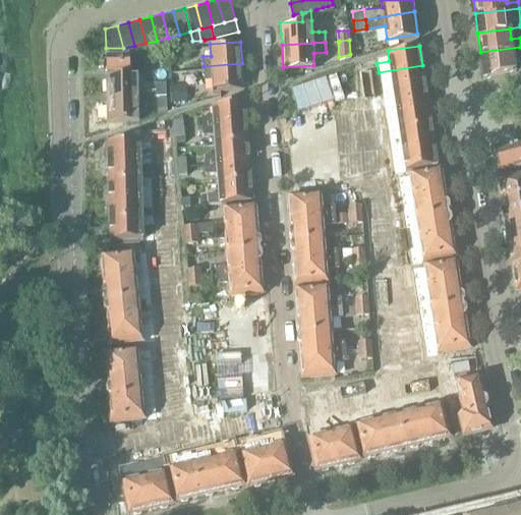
[(520,47),(480,52),(482,75),(515,67),(514,58),(520,57),(520,47)]
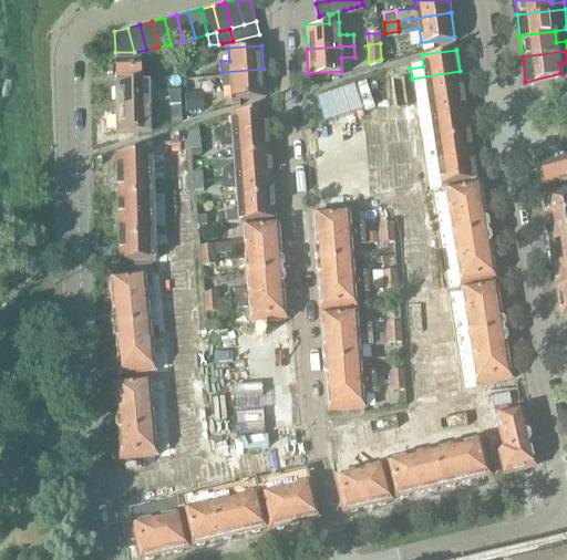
[(115,56),(115,72),(141,71),(141,55),(115,56)]
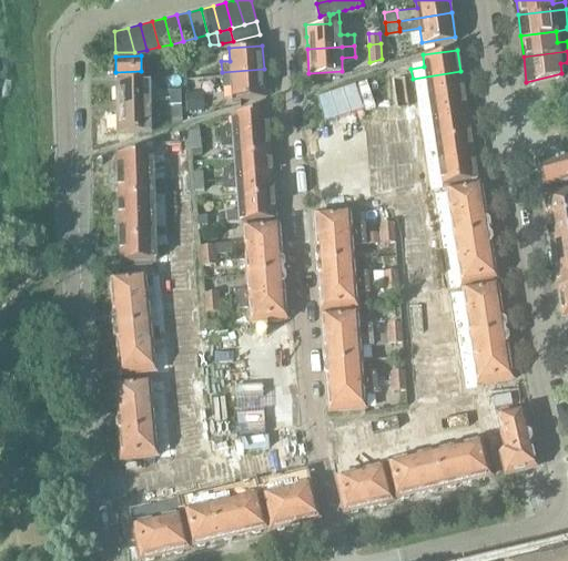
[(398,63),(389,64),(391,78),(399,77),(398,63)]
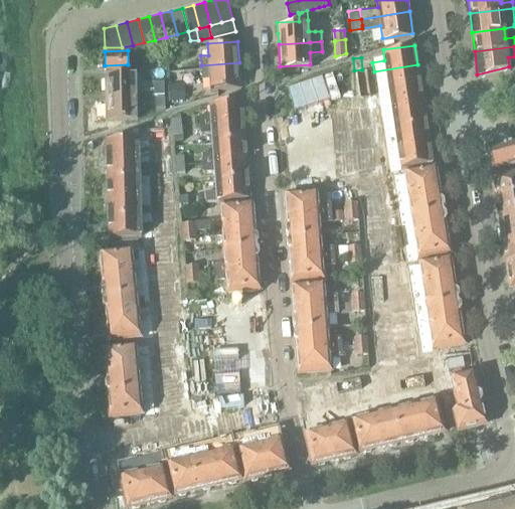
[(239,62),(201,65),(202,75),(209,74),(210,87),(240,85),(239,62)]
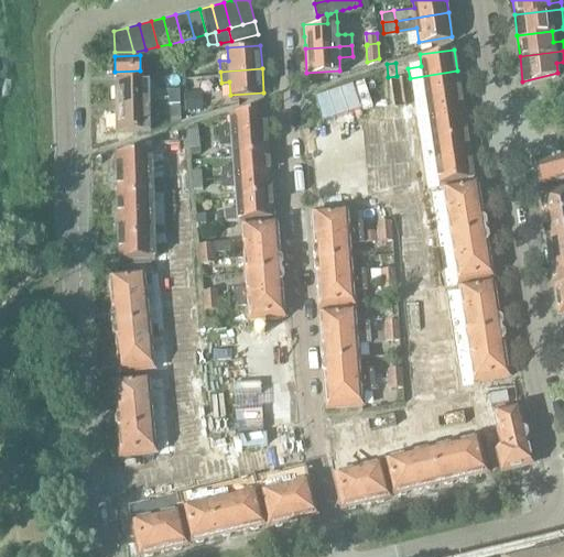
[(457,71),(410,78),(411,88),(424,86),(426,97),(459,91),(457,71)]
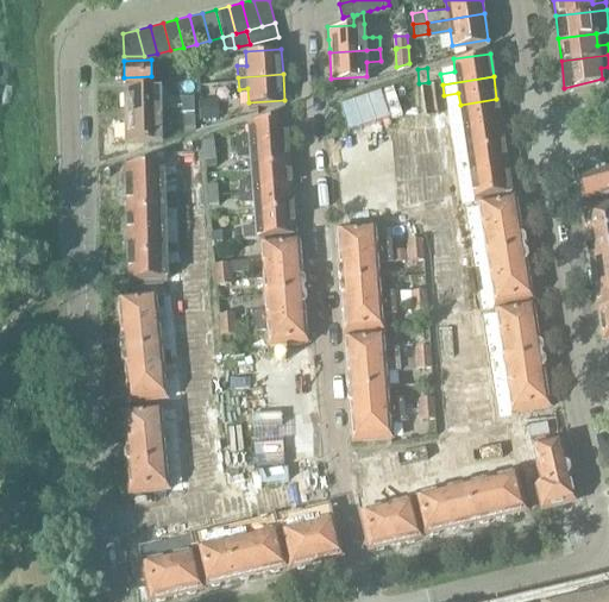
[(428,82),(419,83),(420,96),(429,96),(428,82)]
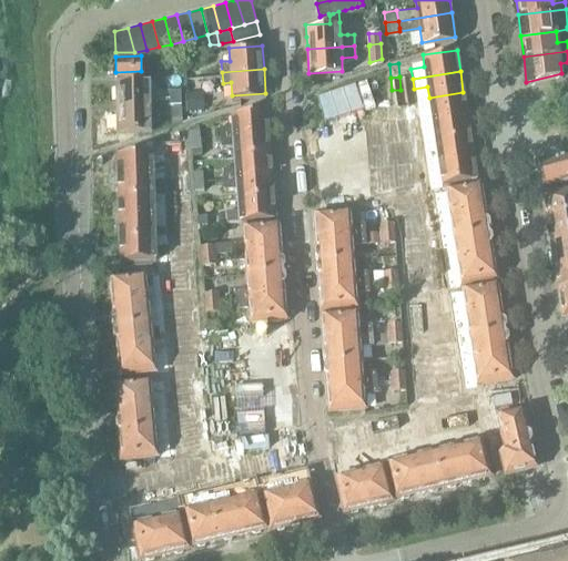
[(115,80),(117,104),(161,103),(161,98),(150,98),(150,79),(115,80)]
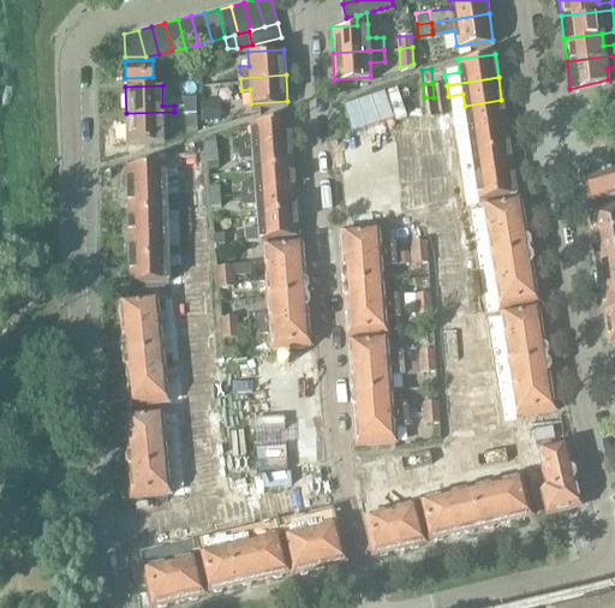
[(195,93),(183,94),(183,96),(184,100),(184,111),(190,111),(196,111),(196,100),(196,99),(195,93)]
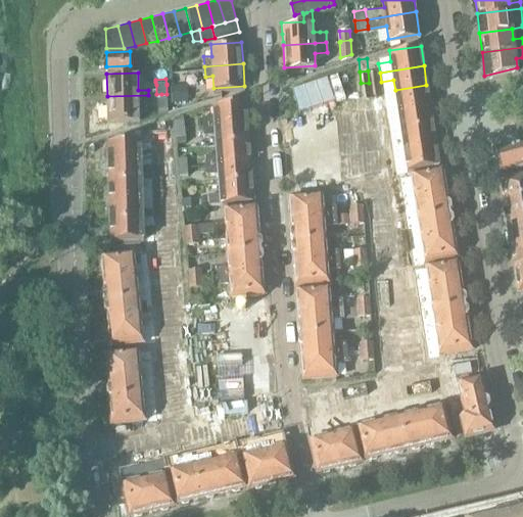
[(186,81),(170,82),(171,98),(187,97),(186,81)]
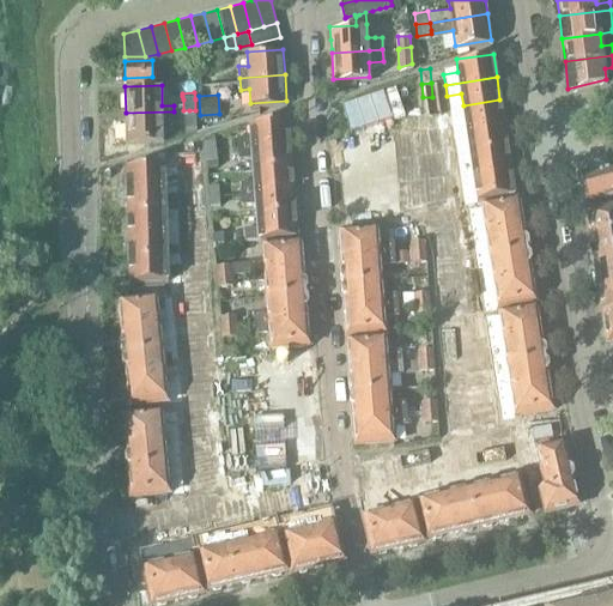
[(465,116),(450,119),(451,129),(503,122),(499,100),(463,105),(465,116)]
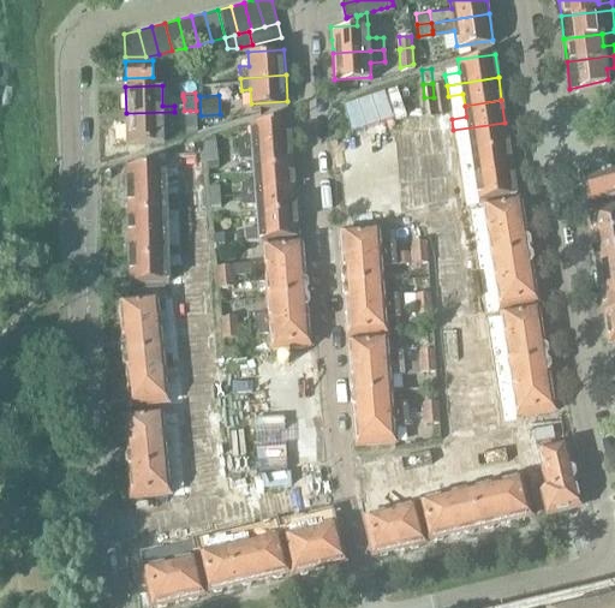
[(416,106),(406,107),(407,121),(417,121),(416,106)]
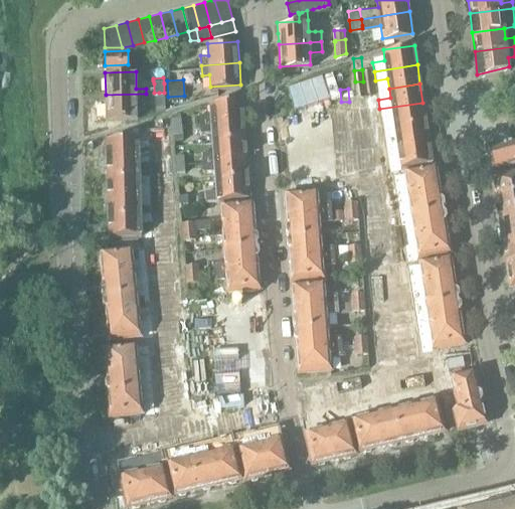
[(317,91),(282,94),(284,116),(318,113),(317,91)]
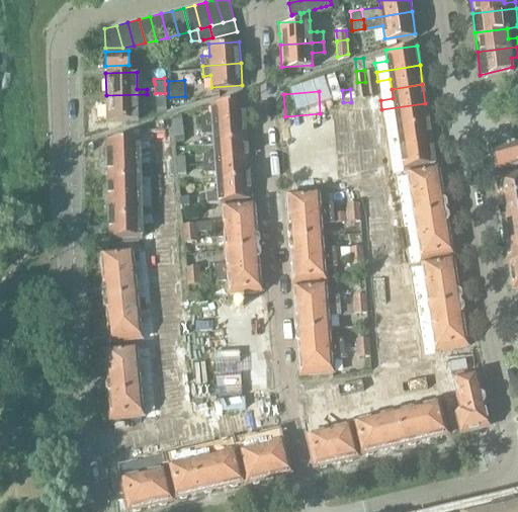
[(160,93),(155,93),(156,102),(156,103),(156,108),(157,110),(166,107),(166,102),(165,93),(160,93)]
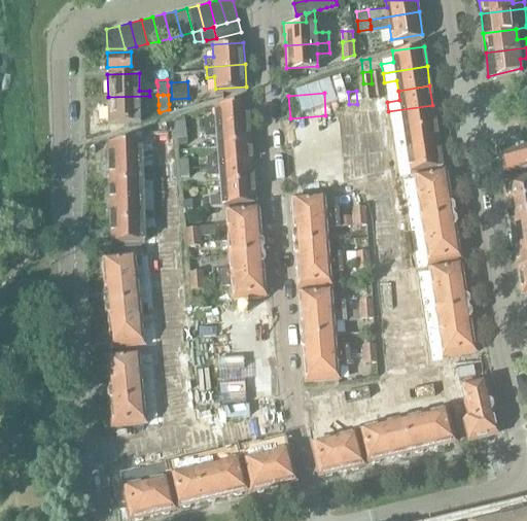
[(149,96),(108,97),(108,119),(140,118),(139,101),(149,101),(149,96)]
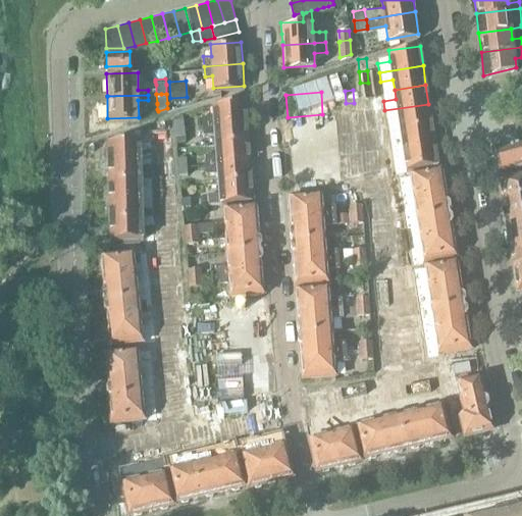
[(368,98),(360,99),(361,111),(369,110),(368,98)]
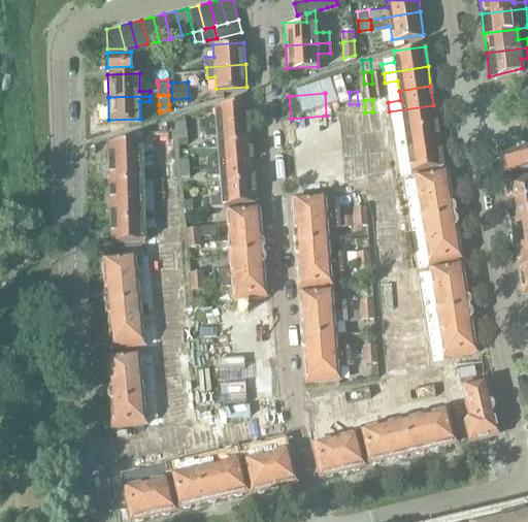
[(433,105),(389,111),(391,121),(403,119),(404,129),(419,127),(422,127),(436,125),(433,105)]
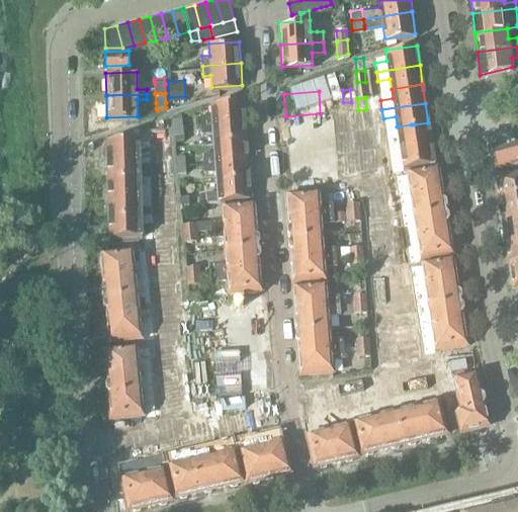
[(244,108),(208,110),(210,133),(245,131),(244,108)]
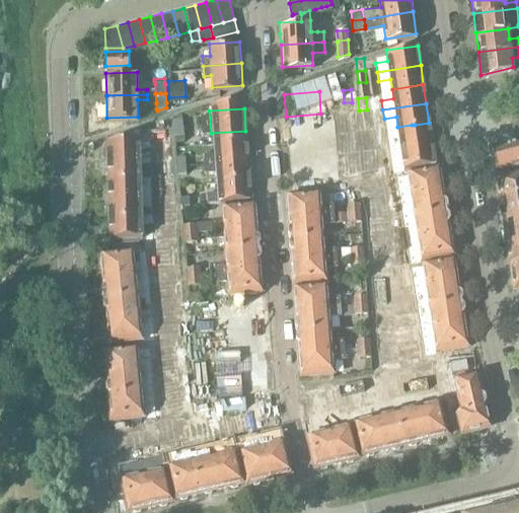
[(367,110),(359,111),(360,122),(368,122),(367,110)]
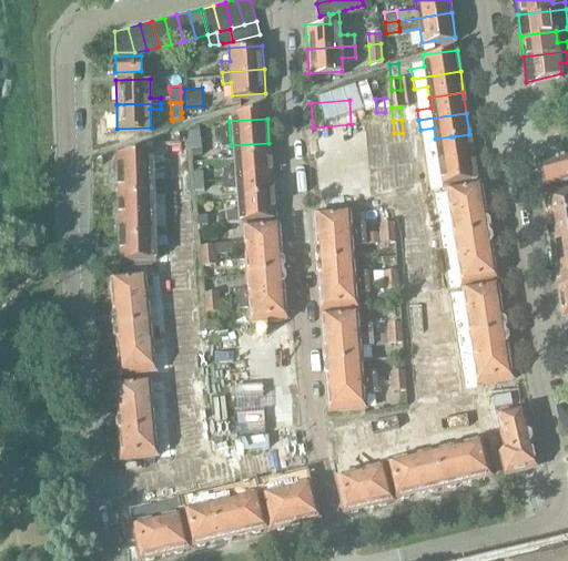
[(198,124),(189,125),(190,139),(199,138),(198,124)]
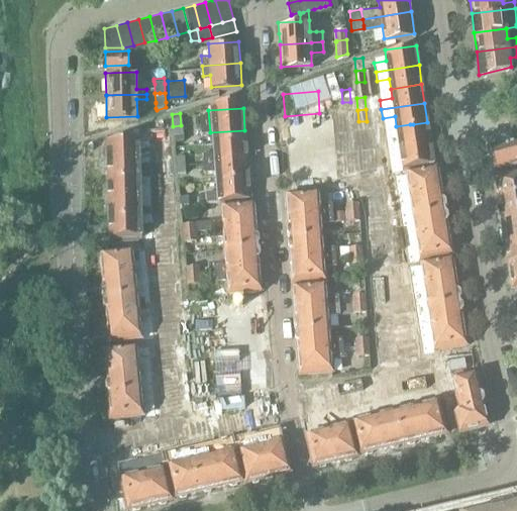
[(319,113),(285,116),(286,138),(321,135),(319,113)]
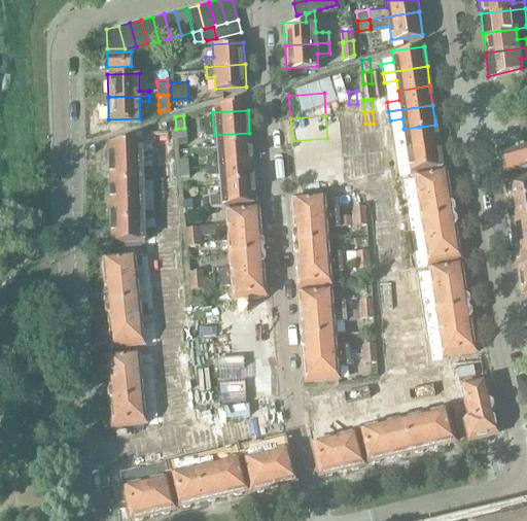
[(358,123),(350,124),(352,136),(360,136),(358,123)]
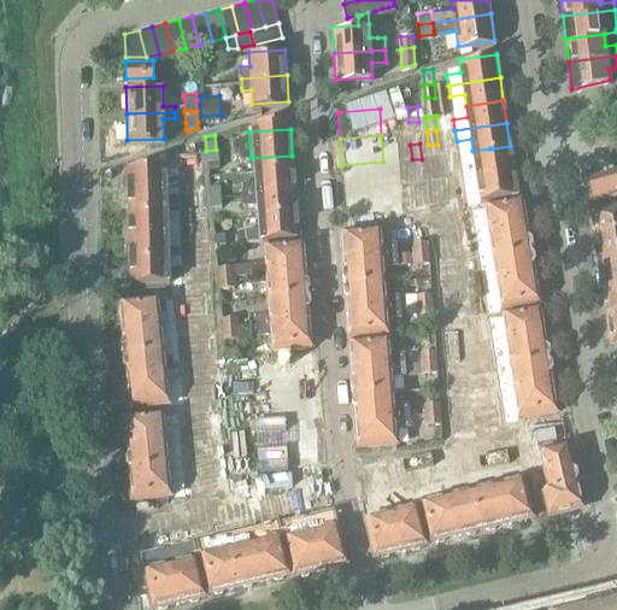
[(466,164),(460,164),(460,168),(462,176),(513,168),(510,146),(493,148),(489,148),(472,151),(474,159),(475,163),(468,164),(466,164)]
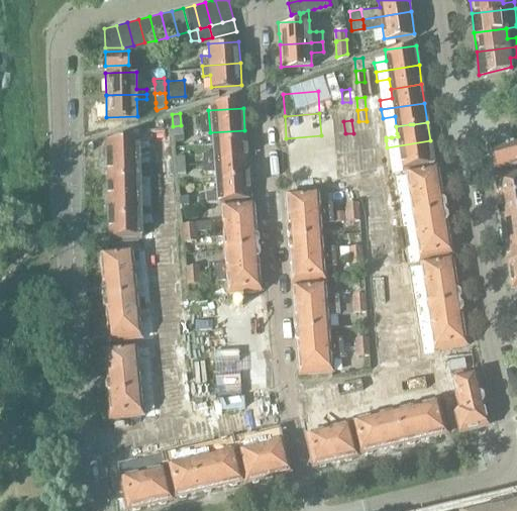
[(244,130),(210,132),(211,155),(246,152),(244,130)]
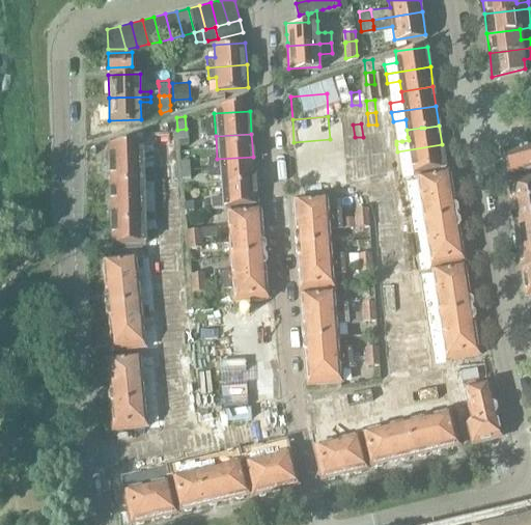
[(363,137),(355,137),(355,150),(363,149),(363,137)]
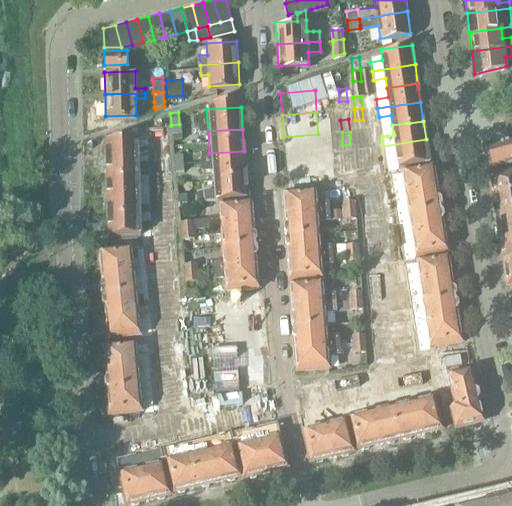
[(127,135),(106,135),(106,155),(150,154),(149,146),(149,145),(147,145),(137,145),(137,140),(137,134),(127,135)]
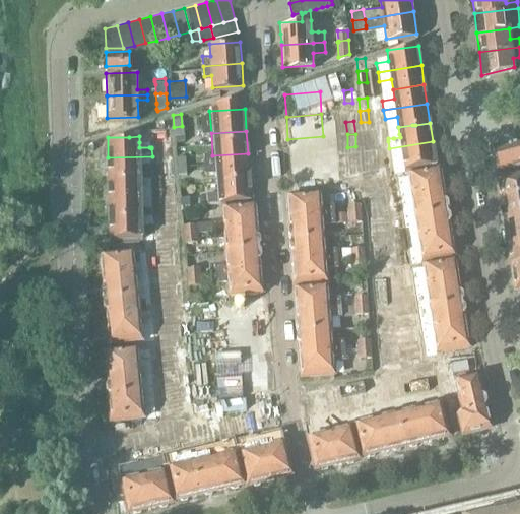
[(323,136),(287,139),(289,162),(325,158),(323,136)]
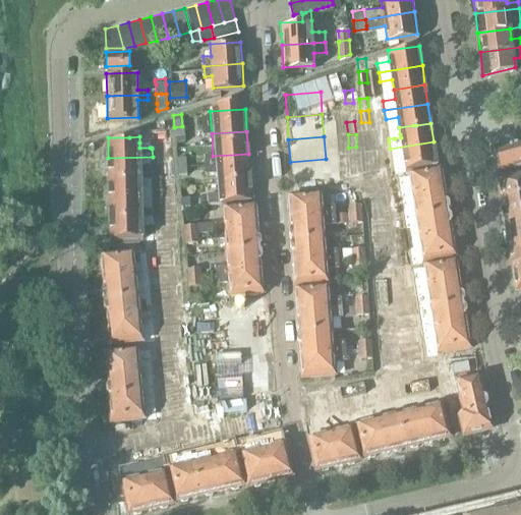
[(520,163),(520,138),(494,147),(495,149),(494,152),(495,157),(498,159),(500,169),(520,163)]
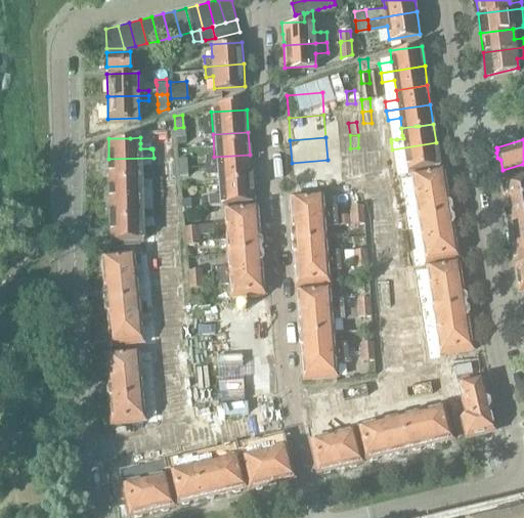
[(374,140),(365,141),(366,154),(375,153),(374,140)]
